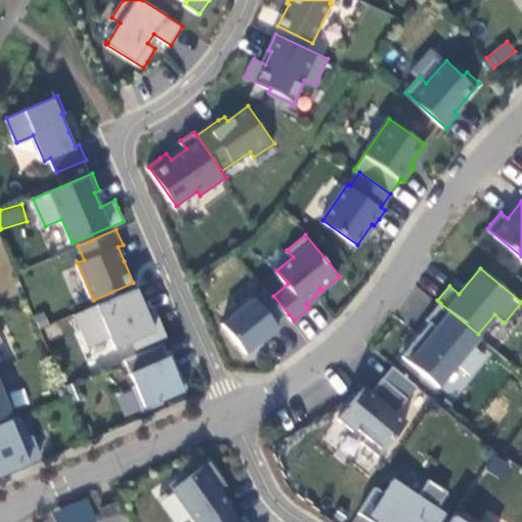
[(136,287),(87,309),(90,316),(79,321),(89,345),(111,336),(116,346),(133,338),(137,348),(167,335),(160,318),(151,322),(147,312),(140,296),(136,287)]
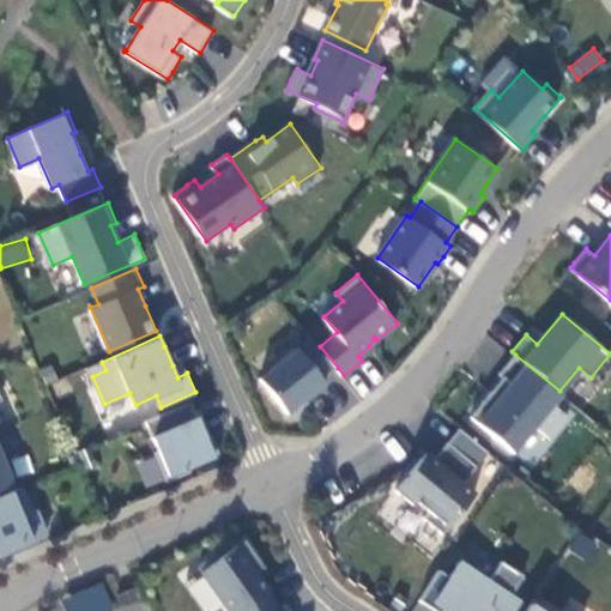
[(315,340),(301,351),(298,348),(261,377),(289,412),(326,382),(324,379),(338,368),(320,346),(315,340)]
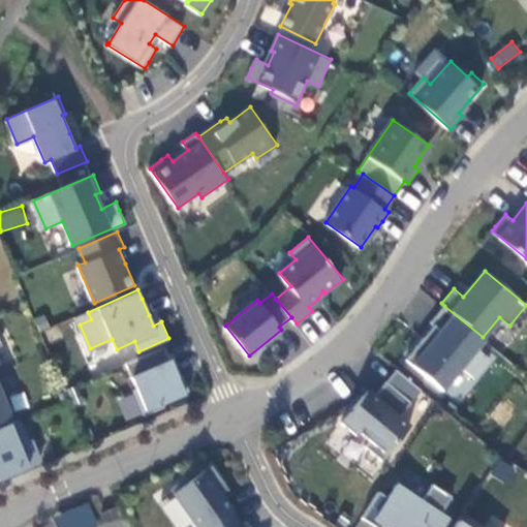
[(478,347),(486,339),(483,337),(444,306),(431,321),(435,324),(406,359),(444,390),(463,367),(475,377),(491,359),(478,347)]
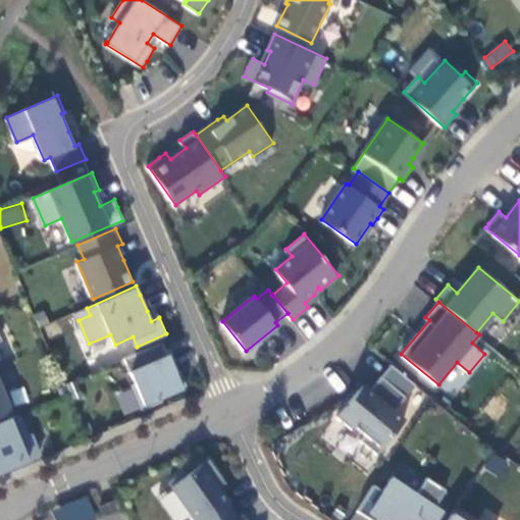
[(151,321),(159,317),(155,307),(147,311),(151,321)]
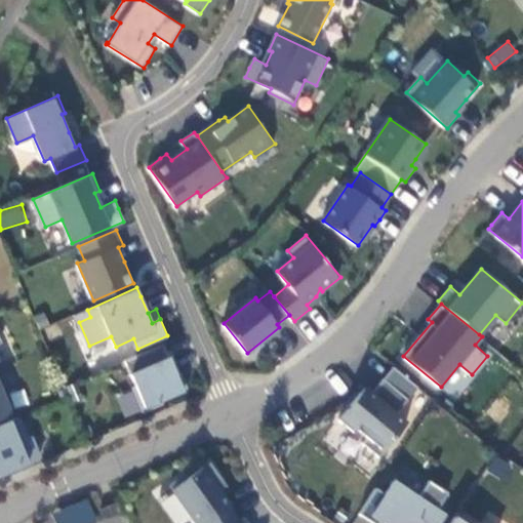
[(76,314),(79,322),(90,317),(87,310),(76,314)]
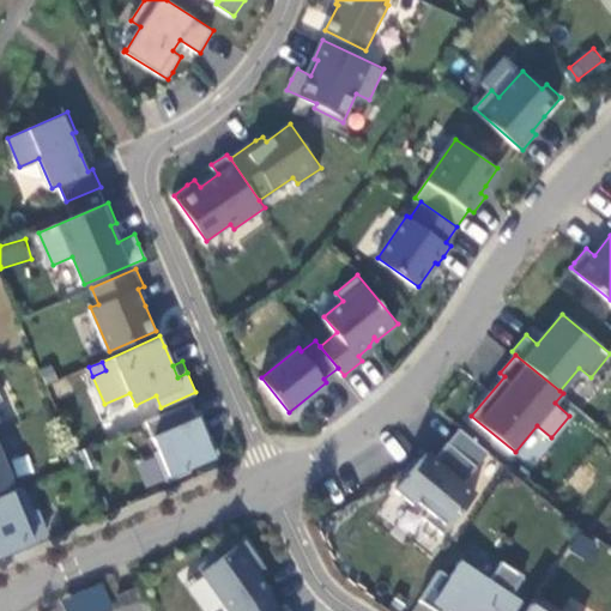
[(146,421),(159,449),(155,452),(168,482),(192,471),(191,466),(221,453),(216,441),(212,434),(207,436),(199,417),(192,400),(146,421)]
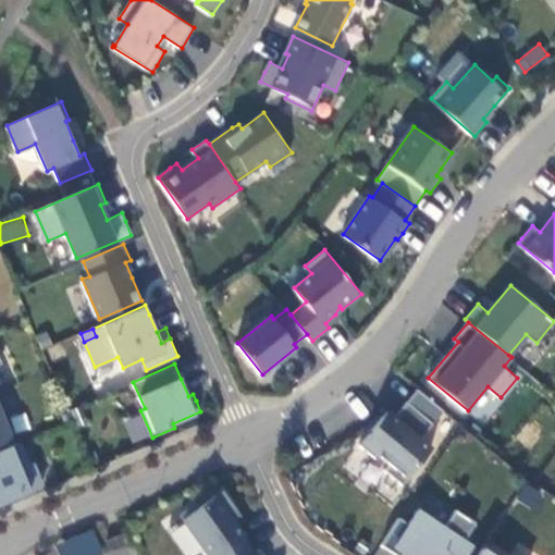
[(188,396),(193,394),(186,377),(181,379),(188,396)]
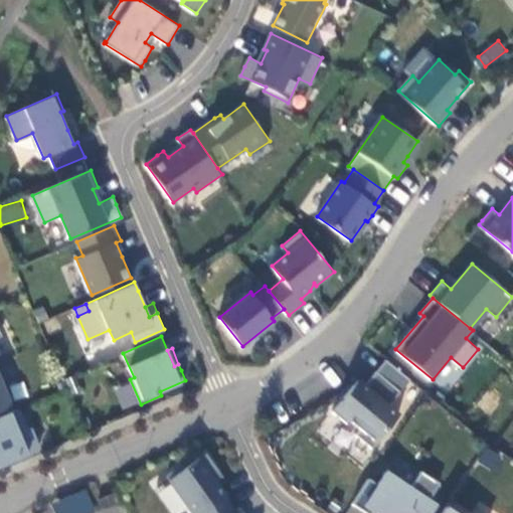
[(377,370),(401,390),(411,378),(387,359),(377,370)]
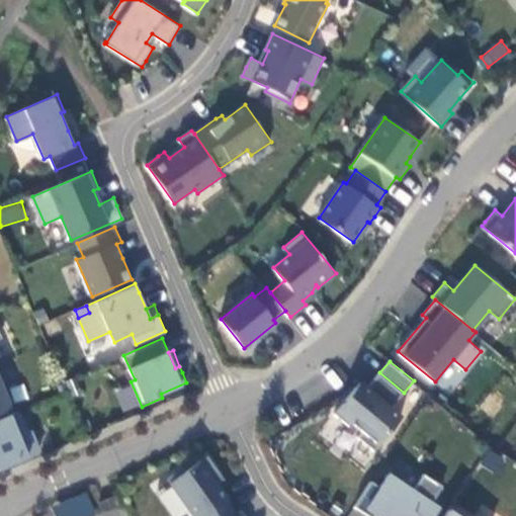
[(404,393),(379,372),(374,378),(367,388),(363,392),(357,387),(336,413),(350,425),(353,422),(363,431),(359,436),(375,449),(404,417),(393,408),(404,393)]
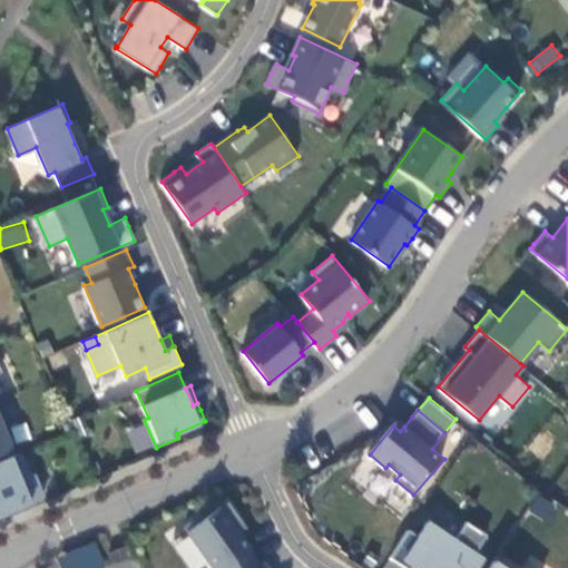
[(0,415),(0,454),(13,449),(0,415)]
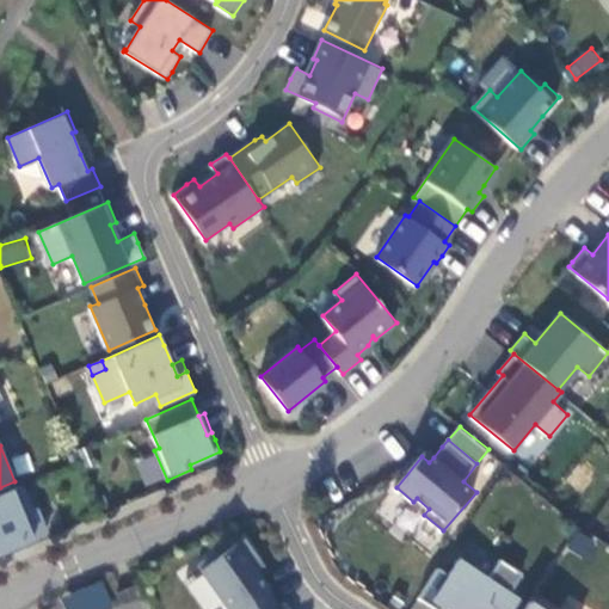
[(426,450),(422,456),(429,462),(434,457),(426,450)]
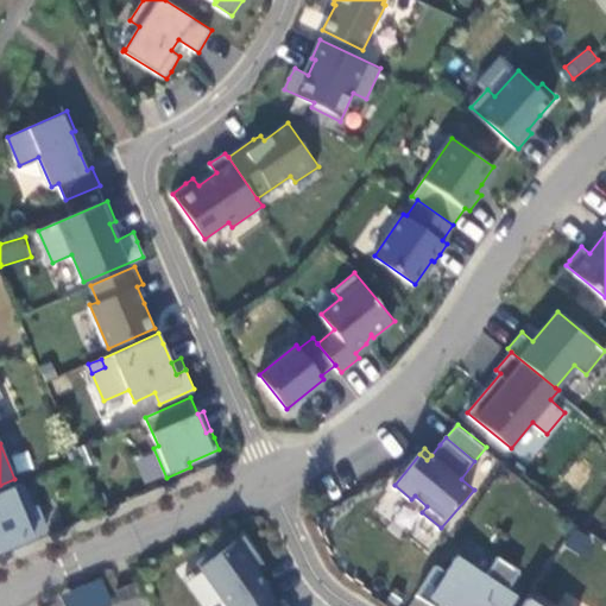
[(33,507),(21,483),(0,491),(0,549),(49,529),(38,505),(33,507)]
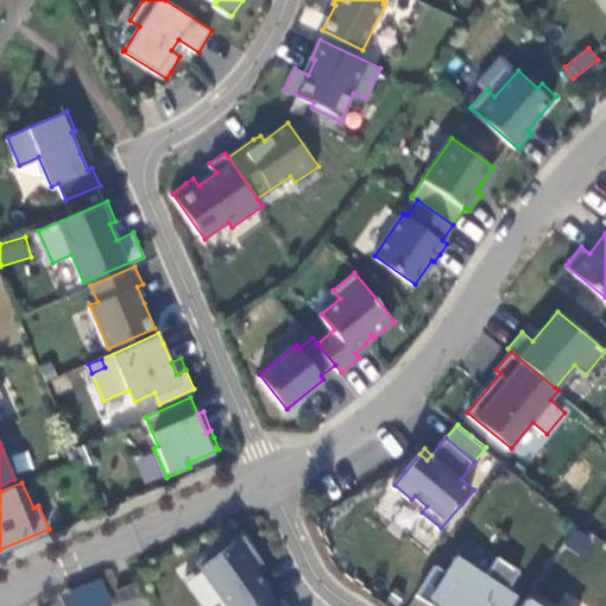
[(271,605),(279,601),(269,587),(270,586),(254,562),(260,557),(252,547),(245,536),(237,540),(219,553),(215,548),(197,561),(229,605),(271,605)]
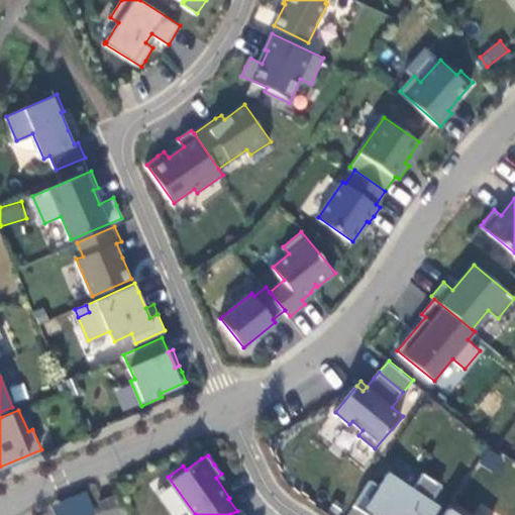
[(372,480),(354,505),(371,514),(374,514),(376,512),(380,514),(435,514),(441,506),(432,501),(443,484),(424,472),(413,489),(389,473),(381,486),(372,480)]
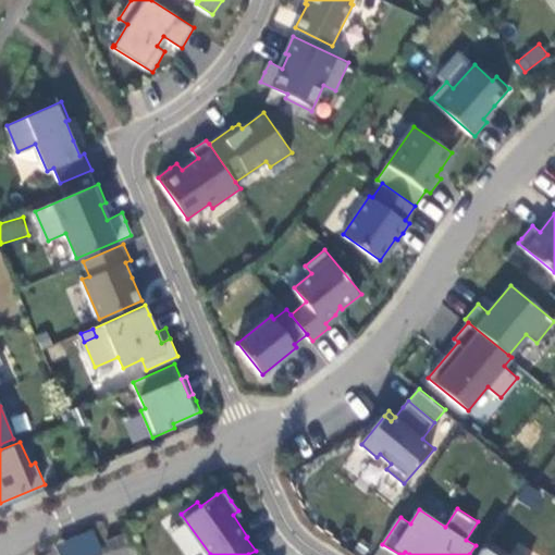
[(57,541),(62,554),(96,554),(106,551),(95,526),(57,541)]
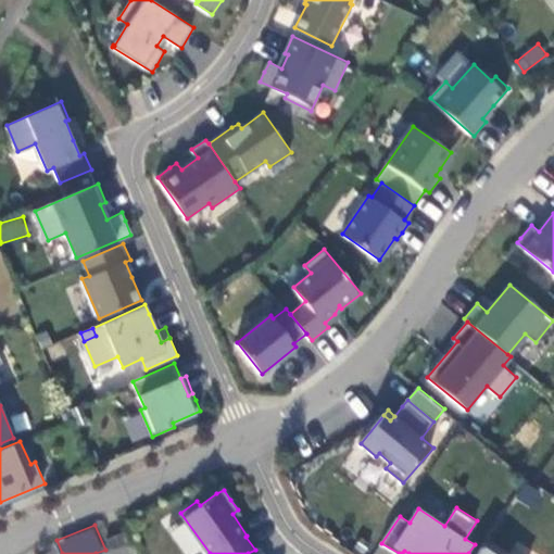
[(130,541),(126,530),(108,539),(112,549),(130,541)]
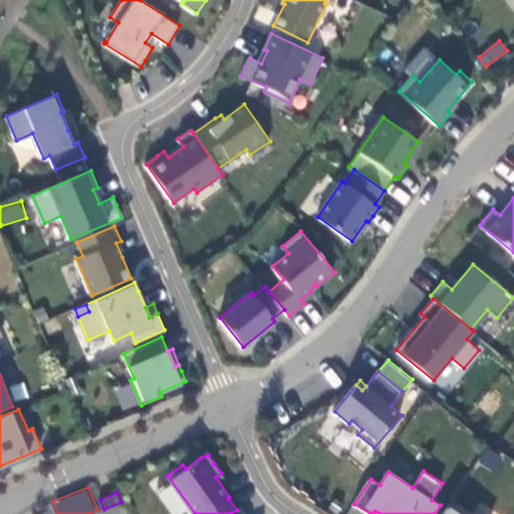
[(466,513),(451,504),(442,513),(466,513)]
